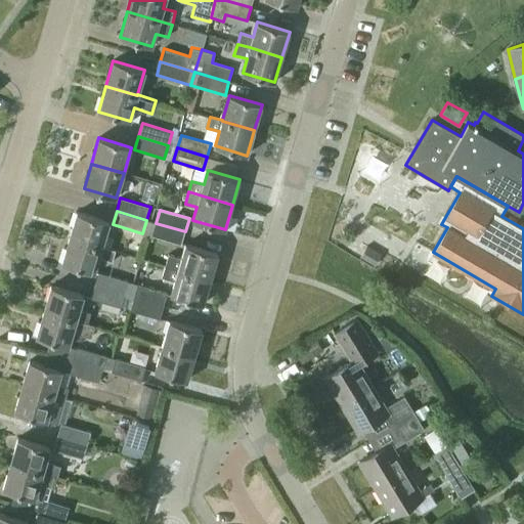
[(101,247),(110,222),(77,212),(70,238),(101,248),(101,247)]
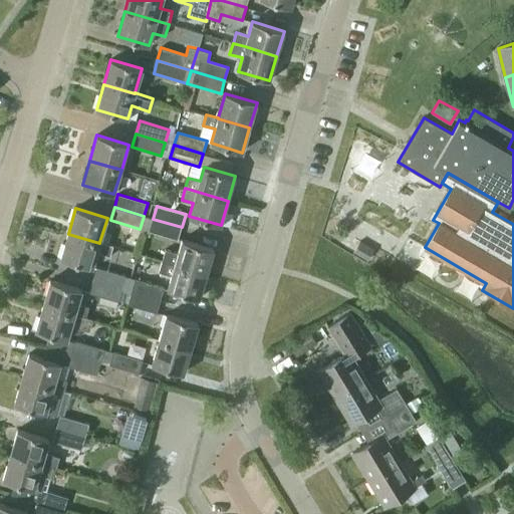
[(178,240),(182,227),(153,219),(149,231),(178,240)]
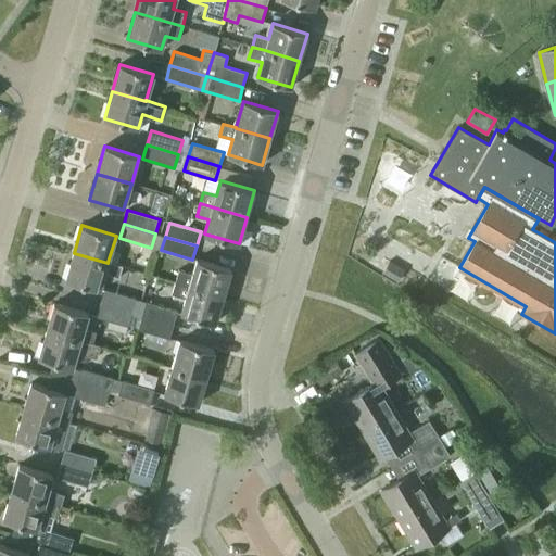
[(108,262),(108,263),(74,253),(65,279),(100,290),(104,274),(118,278),(122,266),(108,262)]
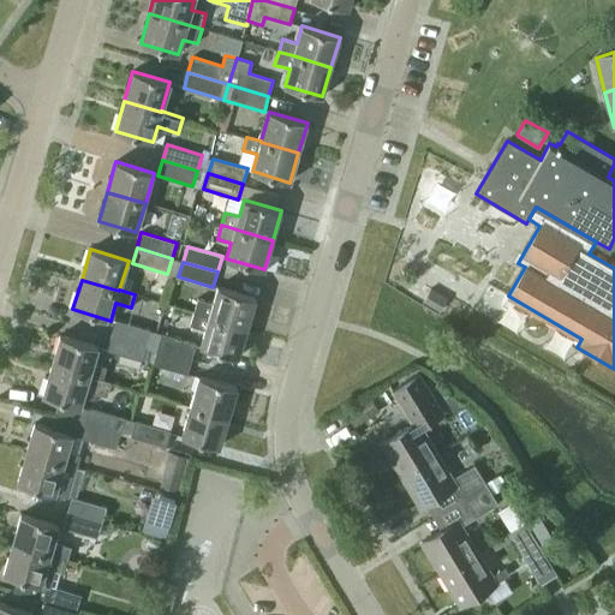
[(248,328),(256,298),(218,287),(213,303),(197,298),(193,312),(209,317),(248,328)]
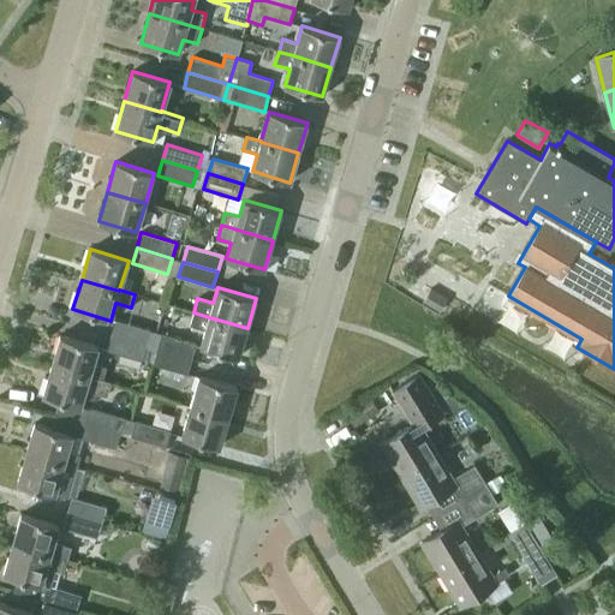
[(248,328),(209,317),(193,312),(190,326),(206,330),(201,346),(238,357),(248,328)]
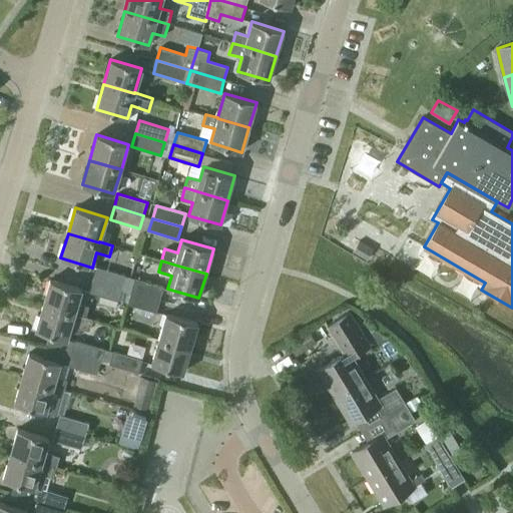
[(130,277),(125,276),(96,267),(92,280),(121,289),(121,290),(126,292),(130,277)]
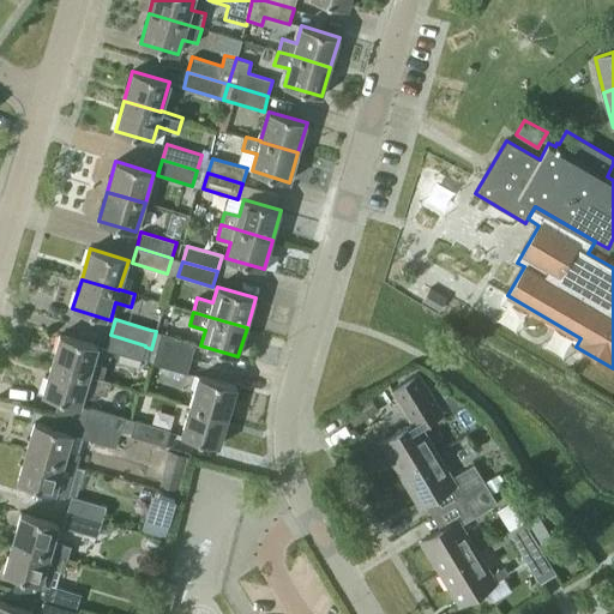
[(196,343),(161,333),(156,331),(151,349),(156,350),(157,349),(192,359),(196,343)]
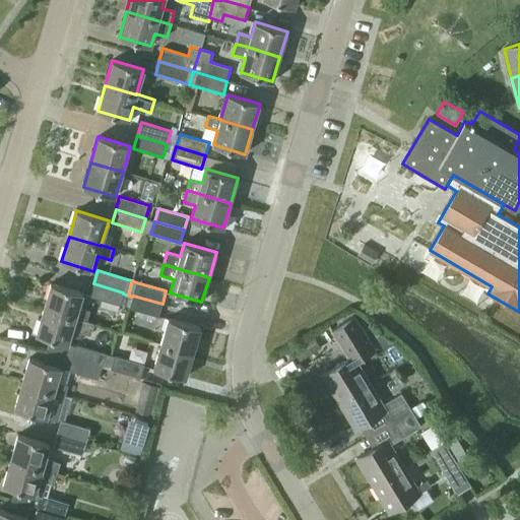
[(78,308),(82,293),(51,283),(44,309),(86,322),(86,321),(89,311),(78,308)]
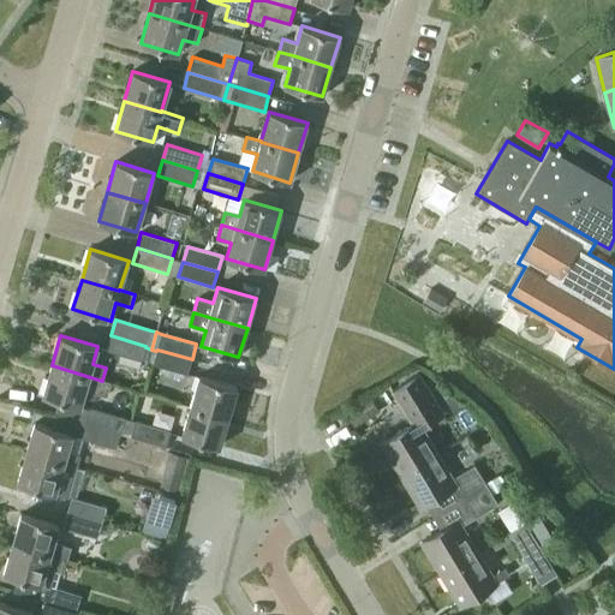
[(142,360),(145,347),(145,346),(111,335),(107,351),(142,360)]
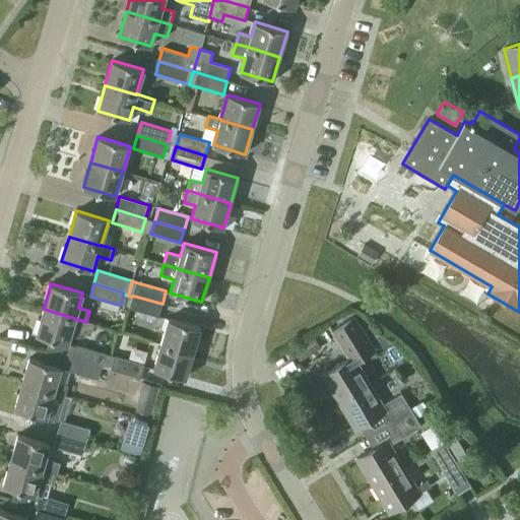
[(158,317),(163,304),(133,296),(132,297),(129,308),(158,317)]
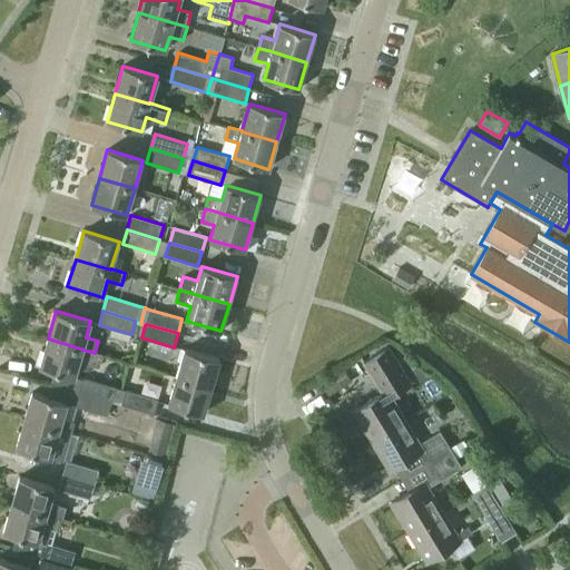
[(102,354),(95,352),(95,353),(48,338),(39,366),(75,376),(79,362),(99,367),(102,354)]
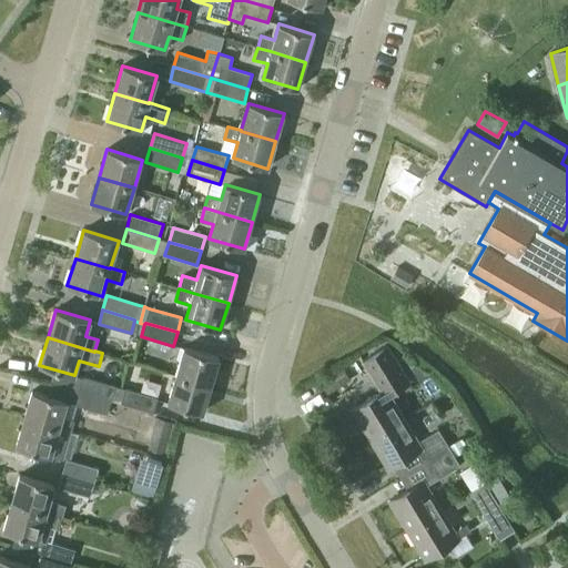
[(404,418),(393,401),(389,394),(409,382),(387,346),(363,361),(382,392),(352,409),(369,439),(404,418)]
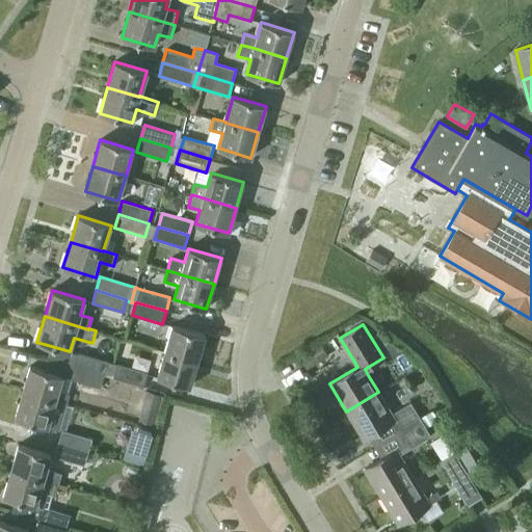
[(197,361),(205,335),(173,325),(165,351),(197,361)]
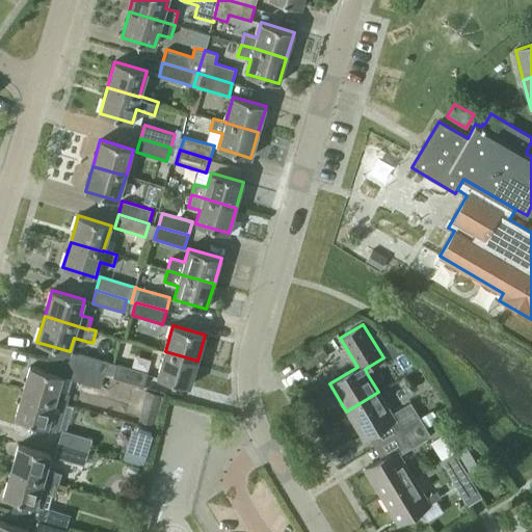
[(190,387),(197,361),(165,351),(157,377),(190,387)]
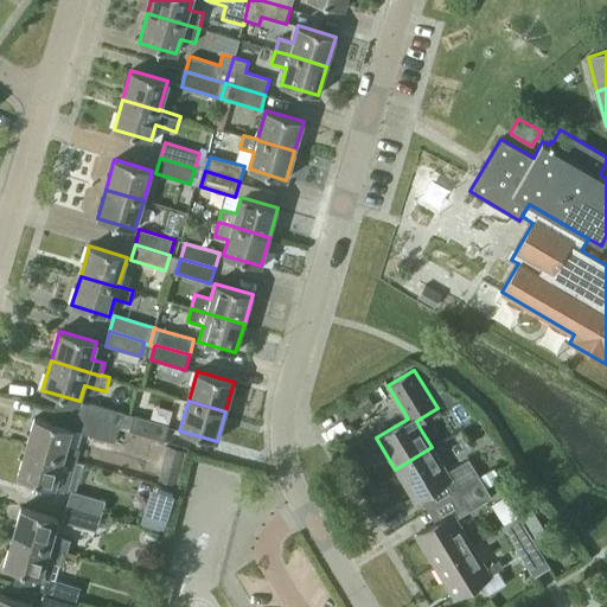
[(129,414),(123,413),(89,402),(84,417),(119,428),(125,429),(129,414)]
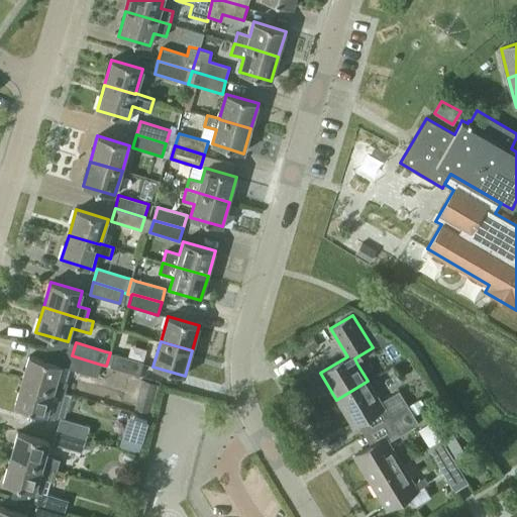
[(143,363),(114,353),(110,352),(106,366),(139,376),(143,363)]
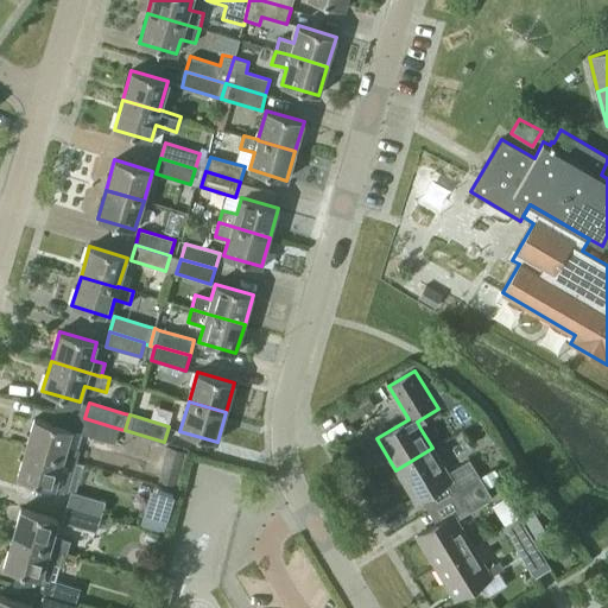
[(25,448),(63,458),(62,462),(74,466),(78,449),(67,445),(71,429),(35,418),(25,448)]
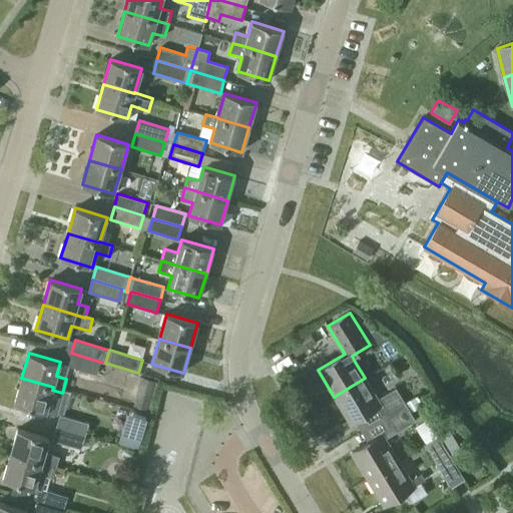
[(96,374),(100,362),(71,353),(67,366),(96,374)]
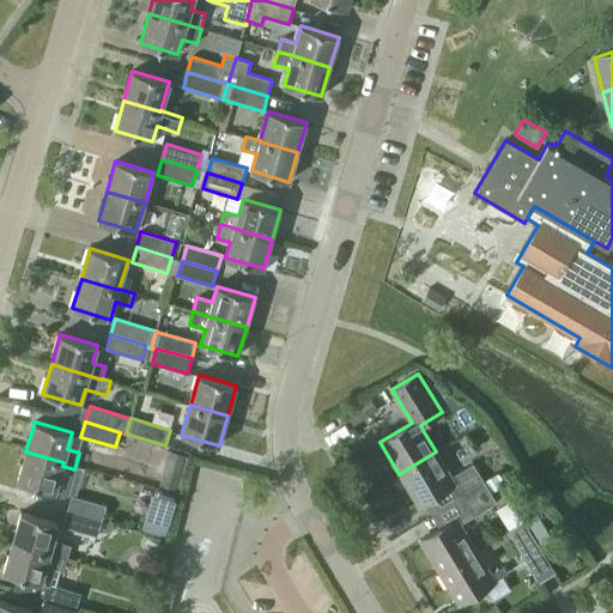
[(62,466),(64,462),(25,451),(17,481),(54,492),(67,497),(74,469),(62,466)]
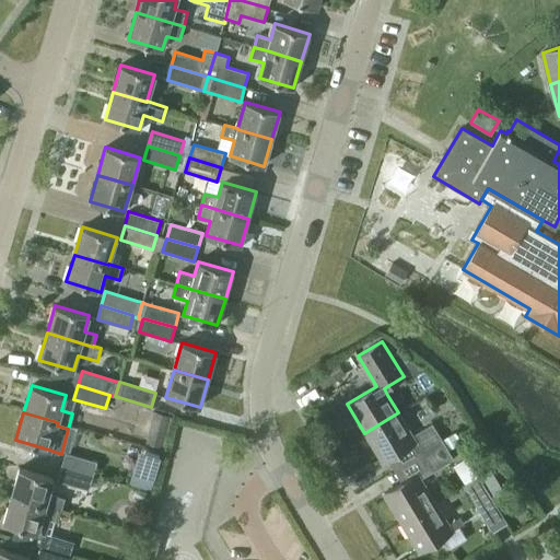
[(418,456),(443,441),(432,423),(412,435),(398,412),(364,433),(382,462),(410,444),(418,456)]
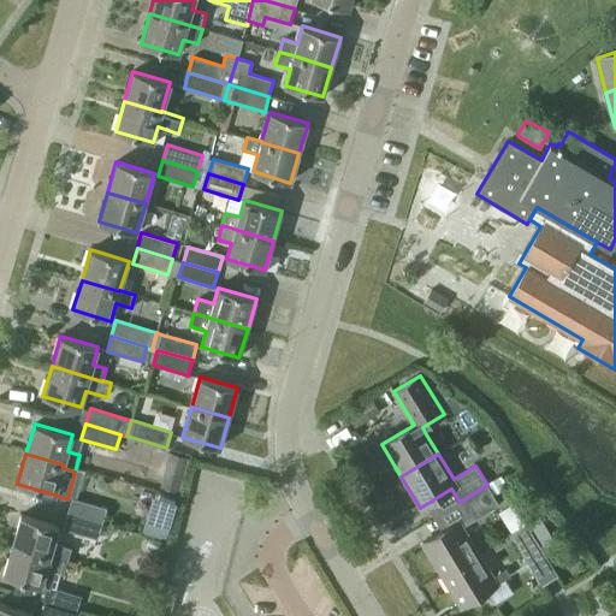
[(187,460),(169,455),(160,489),(177,493),(187,460)]
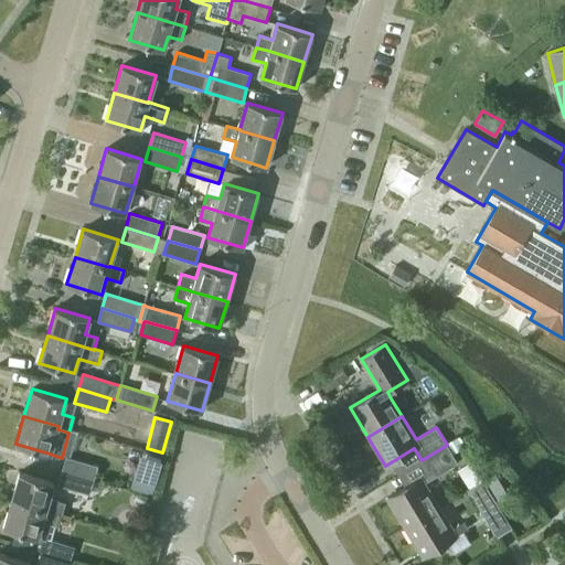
[(123,459),(126,448),(107,443),(104,454),(123,459)]
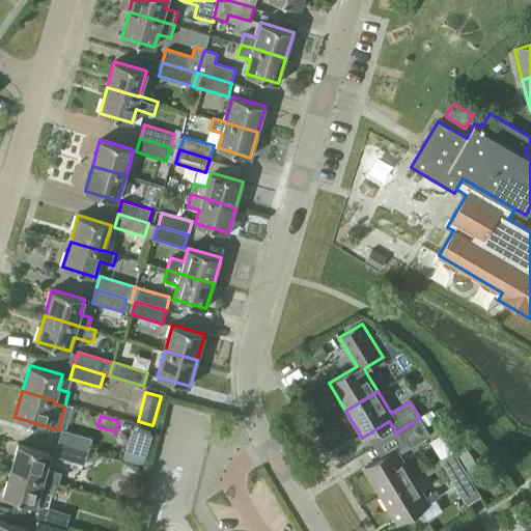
[(380,495),(412,476),(398,453),(429,435),(420,418),(396,432),(403,444),(364,468),(380,495)]
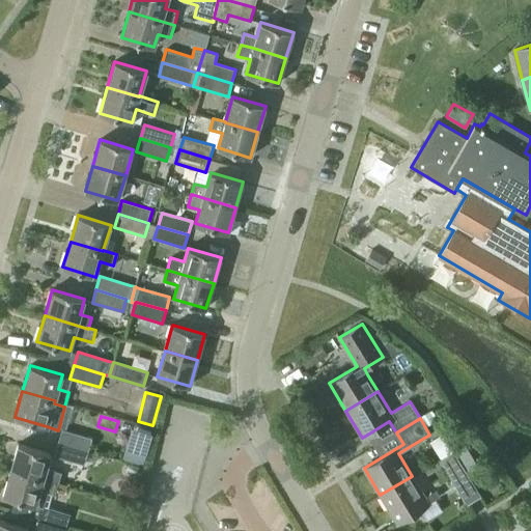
[(150,430),(137,427),(128,459),(141,464),(150,430)]
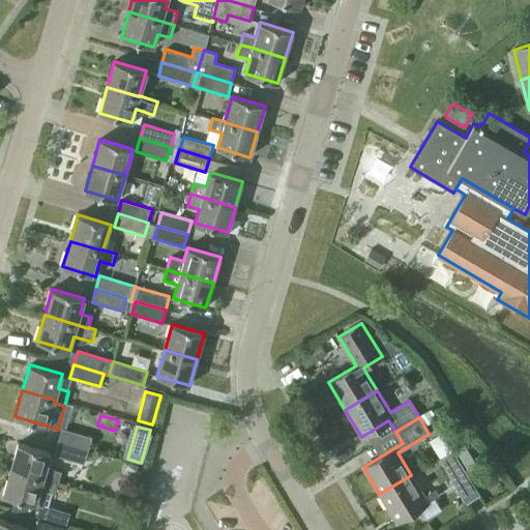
[(88,450),(91,437),(62,429),(58,442),(88,450)]
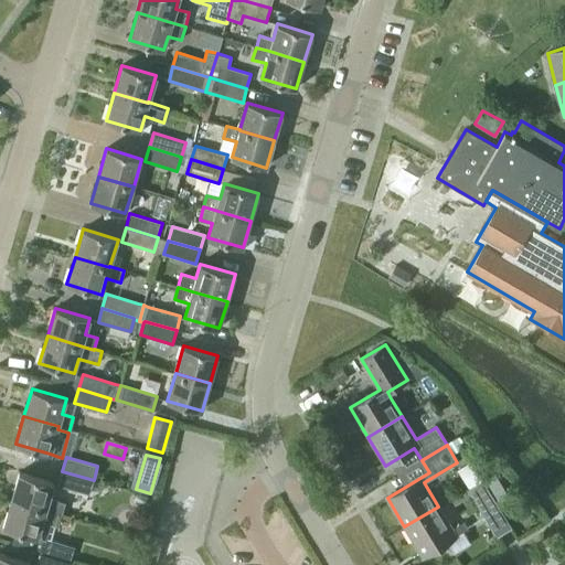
[(89,494),(94,480),(62,471),(57,486),(89,494)]
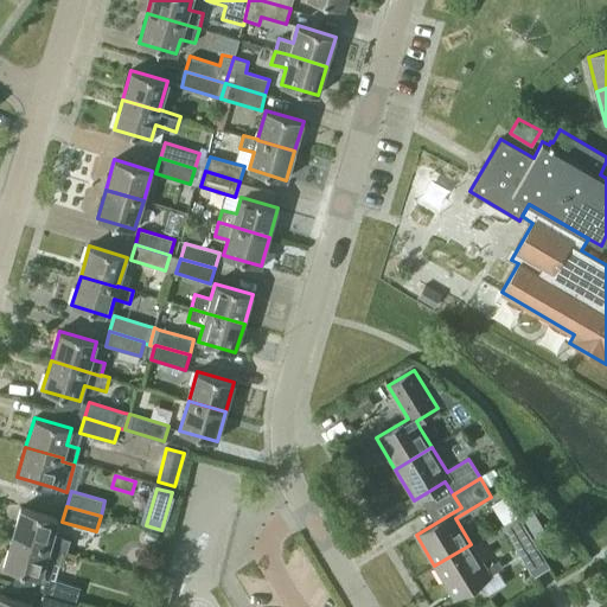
[(53,535),(58,518),(20,508),(12,537),(63,551),(63,553),(65,554),(70,540),(53,535)]
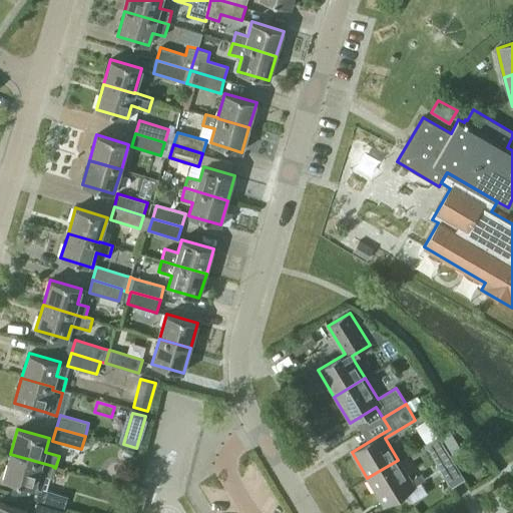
[(440,469),(453,461),(438,436),(425,444),(440,469)]
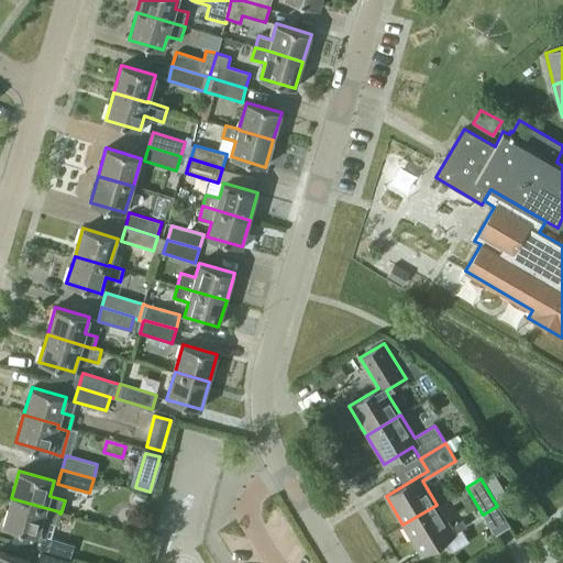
[(55,522),(58,512),(58,511),(11,498),(3,526),(15,529),(11,542),(39,550),(70,559),(74,544),(46,537),(51,521),(55,522)]
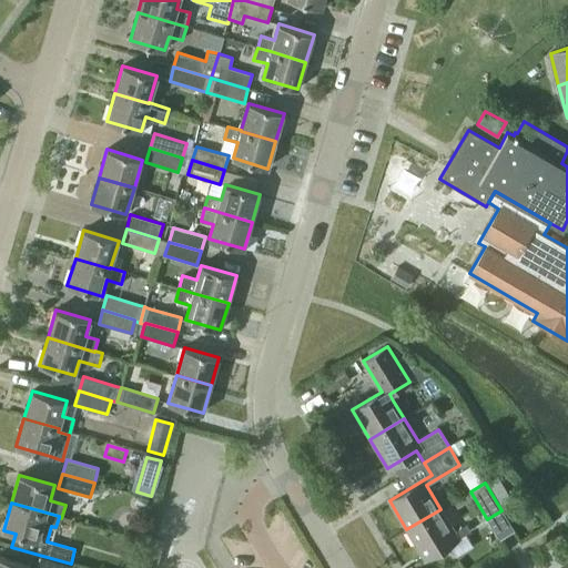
[(440,509),(406,529),(424,559),(458,538),(440,509)]
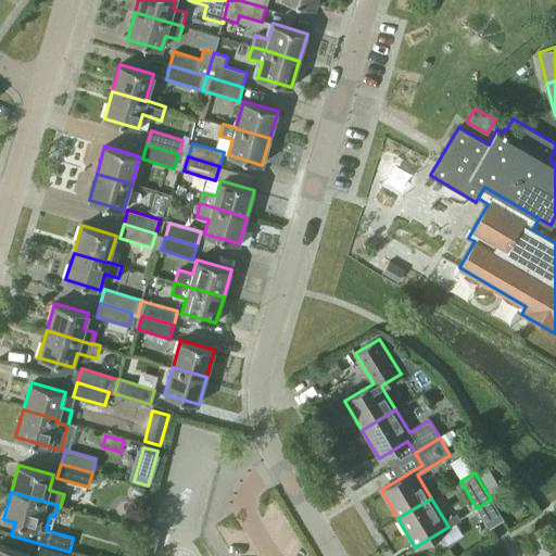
[(150,528),(140,555),(152,555),(160,531),(150,528)]
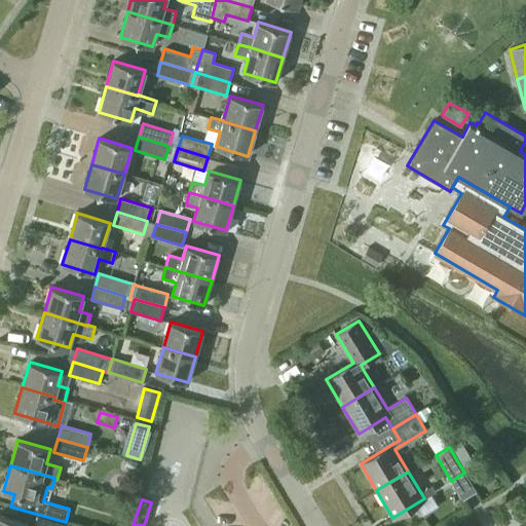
[(64,525),(66,522),(36,514),(32,525),(64,525)]
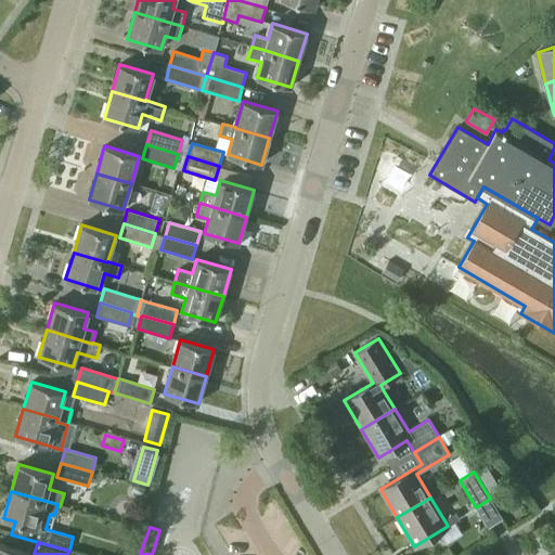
[(28,554),(29,553),(0,544),(0,554),(28,554)]
